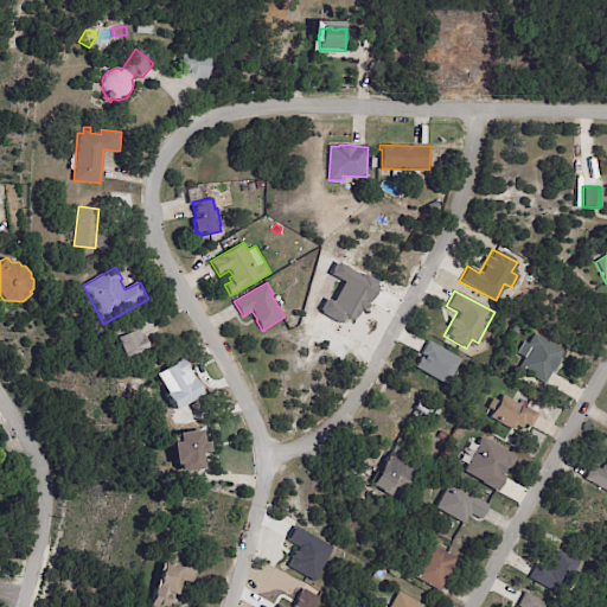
[(148,317),(153,330),(145,333),(147,339),(146,339),(149,349),(126,358),(113,327),(147,313),(148,317)]
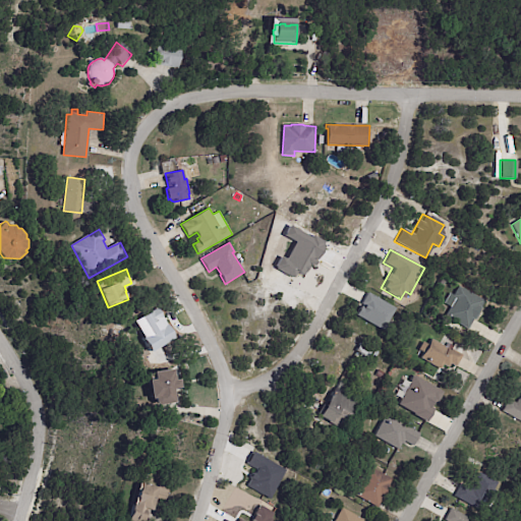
[(476,320),(474,319),(468,330),(446,316),(456,298),(453,297),(459,286),(484,300),(480,306),(481,307),(478,314),(476,320)]
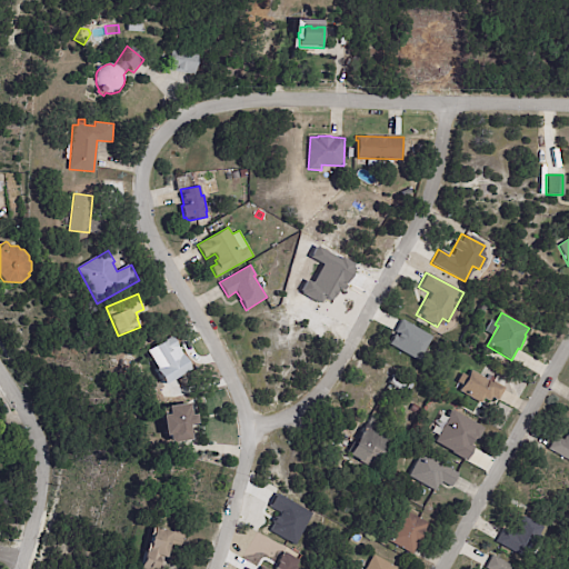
[(429,337),(399,321),(388,343),(417,359),(429,337)]
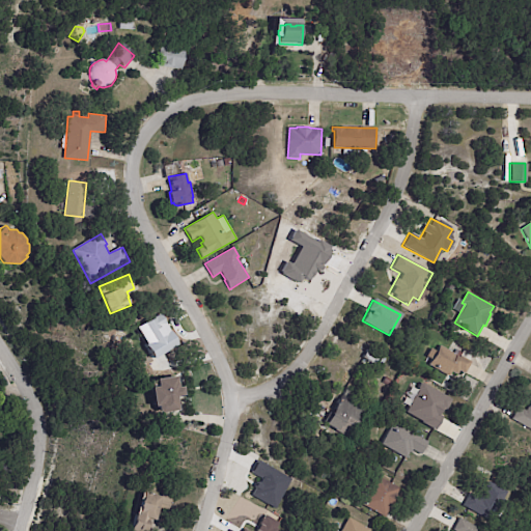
[(152,358),(176,344),(160,313),(135,327),(152,358)]
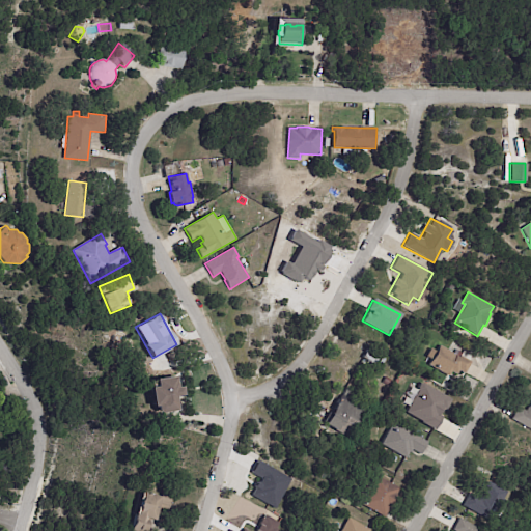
[(449,351),(454,354),(456,348),(463,353),(465,350),(476,356),(460,382),(451,376),(450,378),(429,365),(432,360),(426,357),(432,346),(439,350),(441,345),(449,351)]
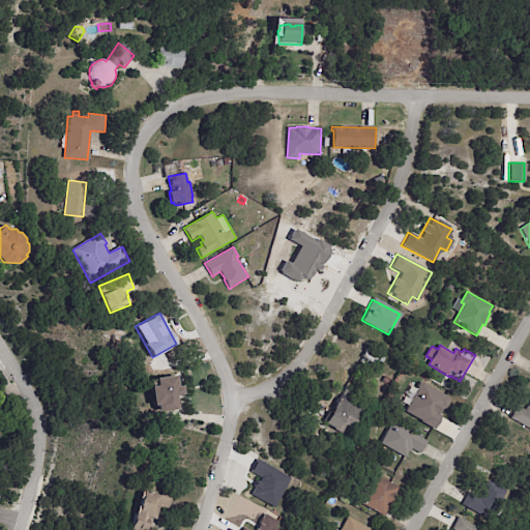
[(369,349),(380,355),(375,364),(362,357),(367,349),(369,349)]
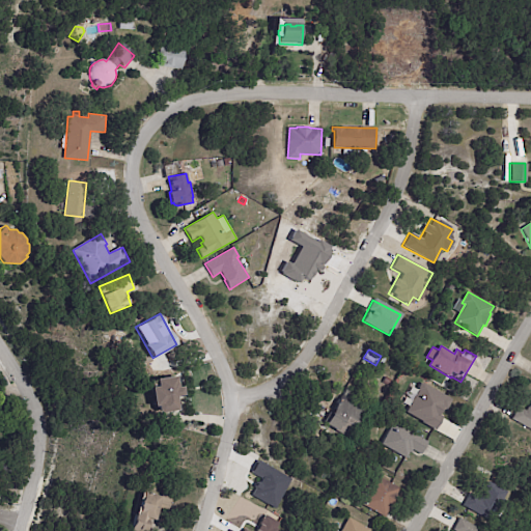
[(177,376),(178,387),(184,386),(185,395),(182,396),(182,395),(177,396),(179,411),(159,413),(158,406),(156,407),(152,387),(159,386),(158,379),(177,375),(177,376)]
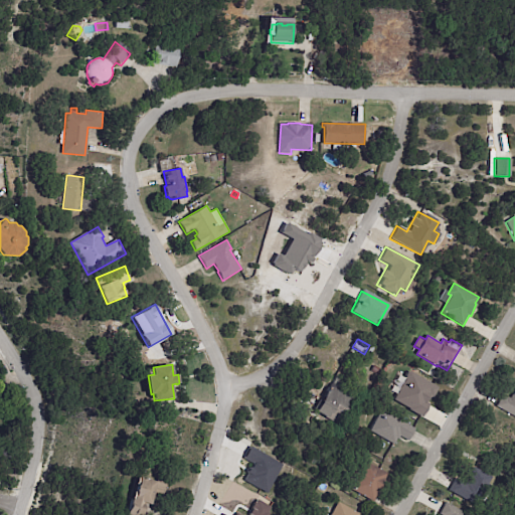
[(375,366),(382,370),(379,375),(372,371),(375,366)]
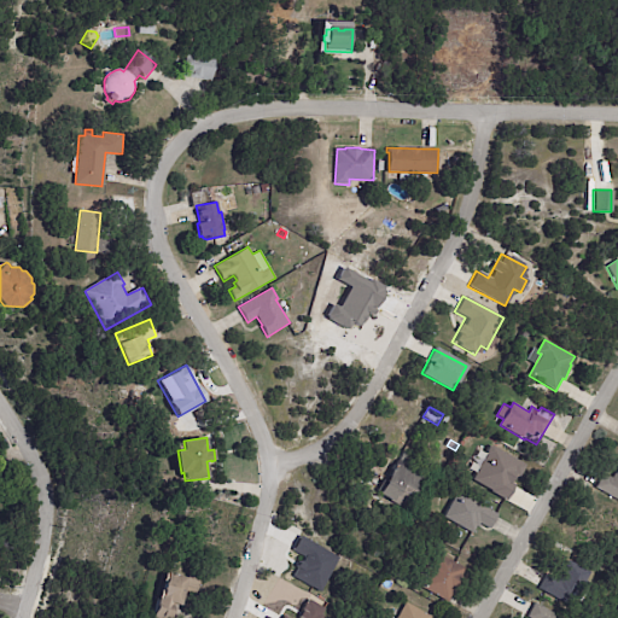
[(505,499),(517,474),(519,477),(525,464),(489,445),(470,481),(505,499)]
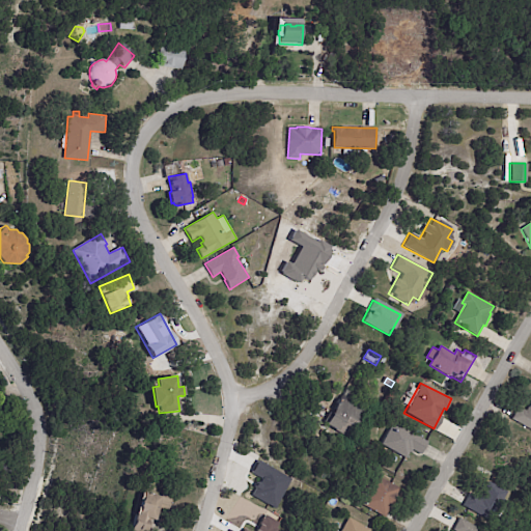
[(327,425),(342,395),(343,396),(347,388),(360,395),(357,400),(369,408),(353,439),(327,425)]
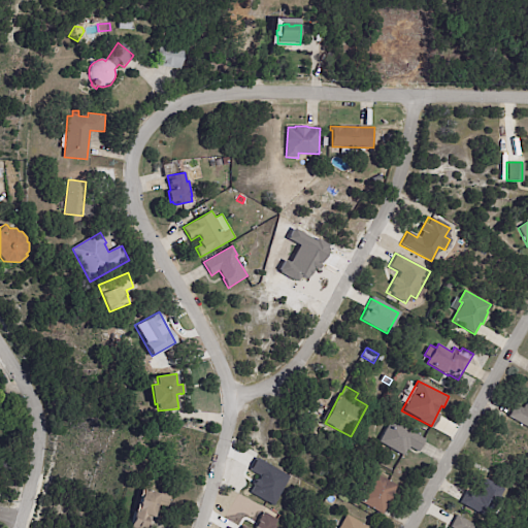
[(527,427),(509,417),(516,404),(523,408),(525,405),(526,405),(527,401),(527,427)]
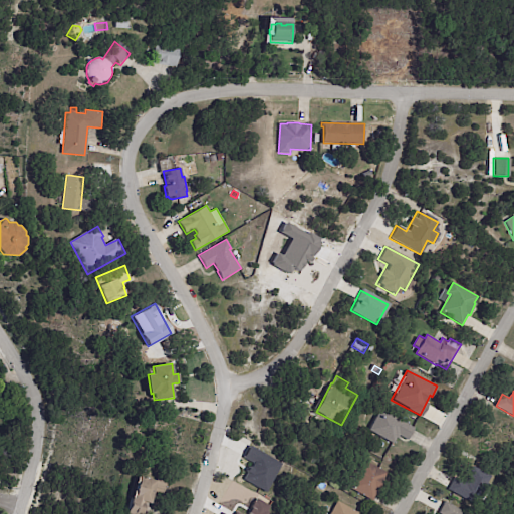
[(414,430),(409,441),(400,436),(395,445),(369,431),(381,410),(415,428),(414,430)]
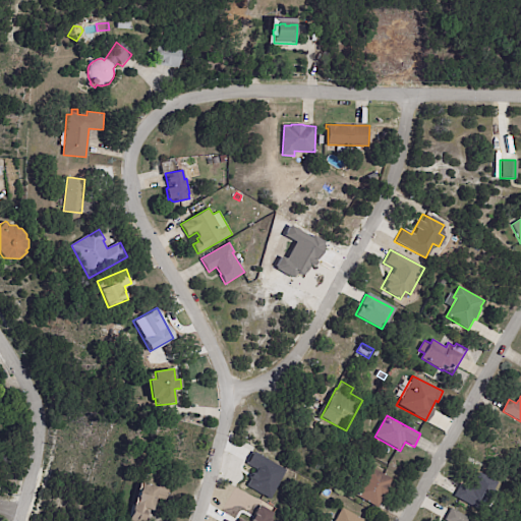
[(283,467),(249,454),(245,464),(253,468),(245,488),(271,499),(283,467)]
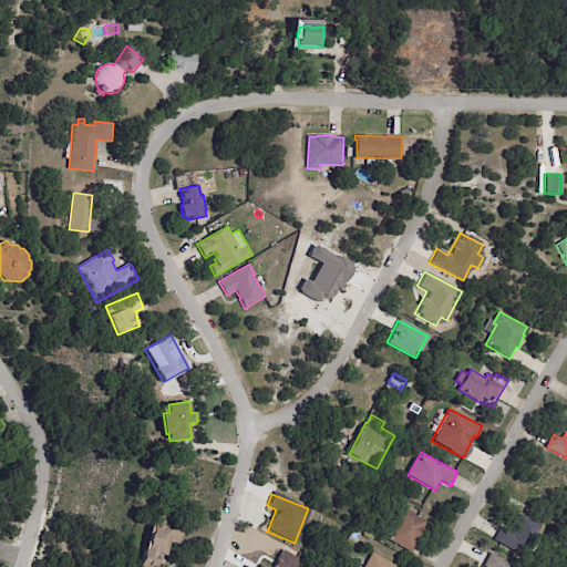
[(419,517),(429,523),(419,539),(418,539),(411,552),(388,538),(398,521),(395,518),(401,507),(419,517)]
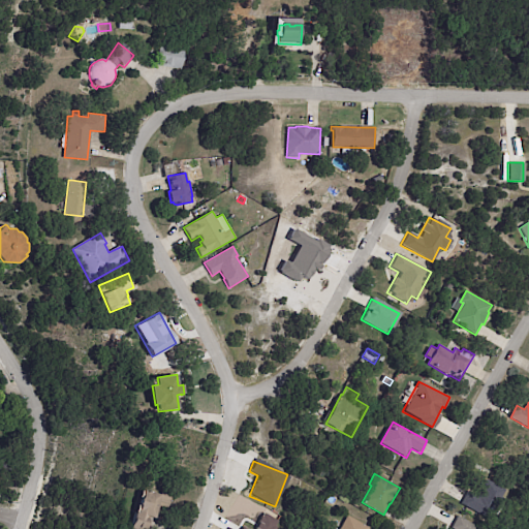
[(489,520),(462,504),(469,491),(478,496),(488,479),(506,491),(490,520),(489,520)]
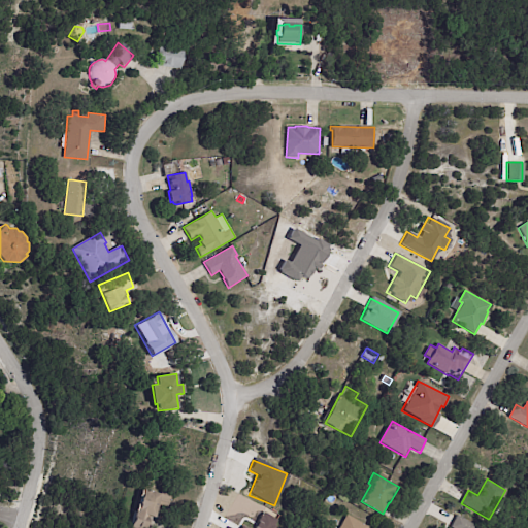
[(164,526),(149,522),(146,527),(134,527),(131,527),(141,490),(142,491),(143,489),(172,497),(164,526)]
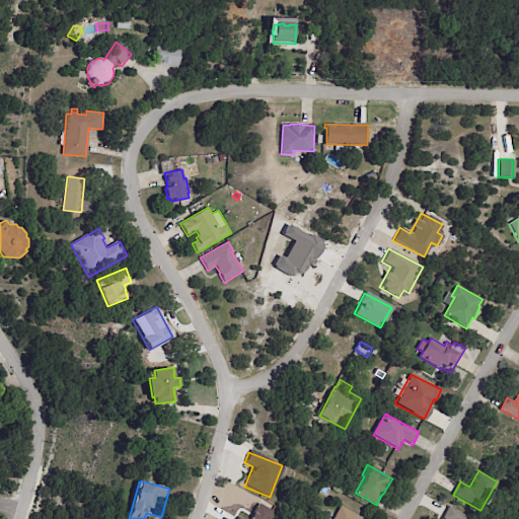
[(334,518),(341,506),(363,518),(362,518),(334,518)]
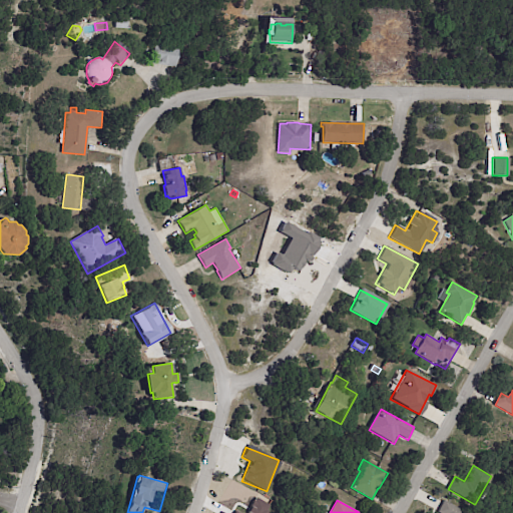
[(440,512),(439,512),(445,501),(469,512),(440,512)]
